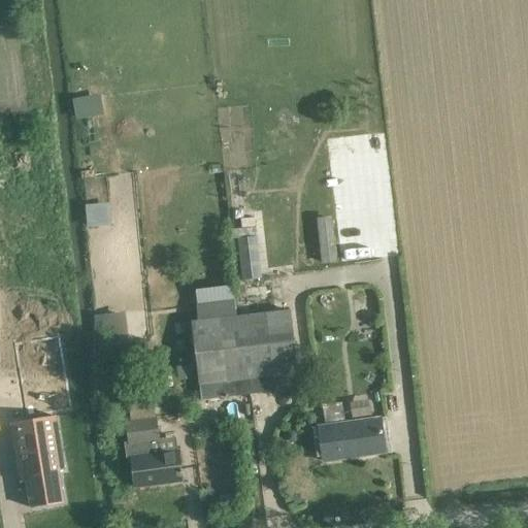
[(93,97),(76,99),(78,118),(95,114),(93,97)]
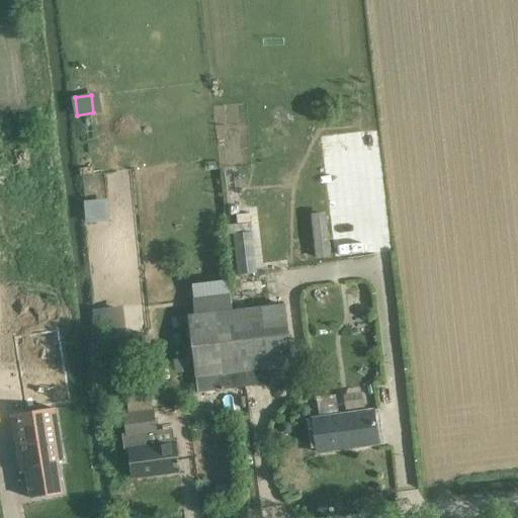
[(108,173),(110,219),(138,218),(136,171),(108,173)]
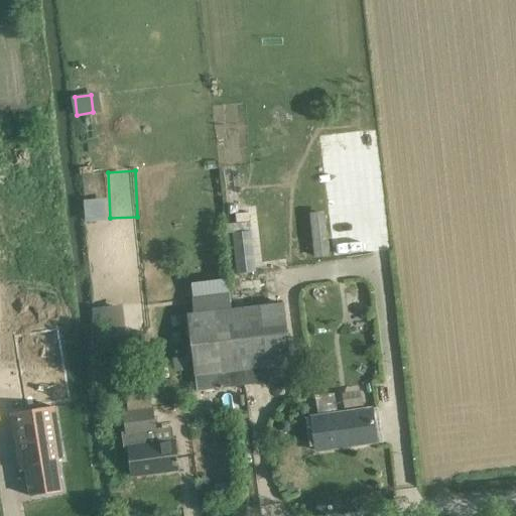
[(102,220),(100,201),(86,202),(88,222),(102,220)]
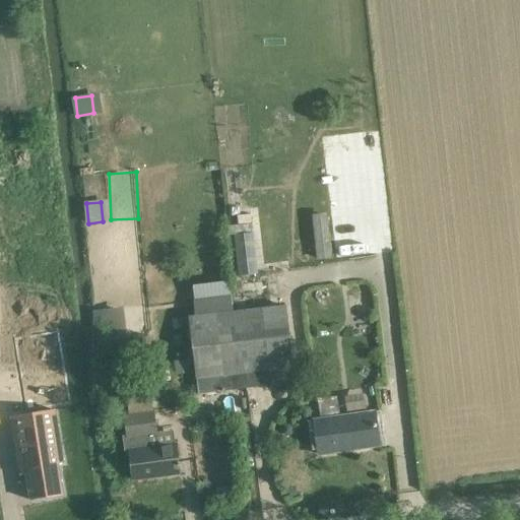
[(253,234),(234,236),(238,276),(257,274),(253,234)]
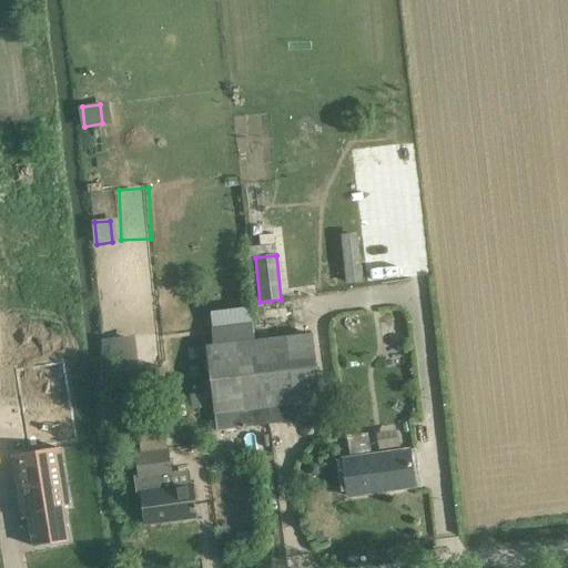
[(212,344),(205,345),(214,415),(216,432),(270,425),(259,338),(253,340),(251,327),(211,332),(212,344)]
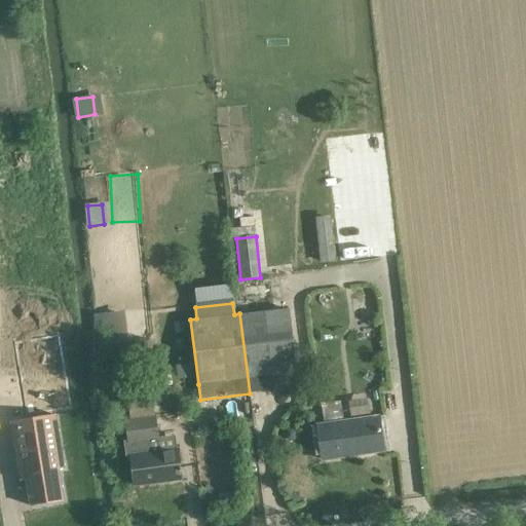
[(239,313),(250,393),(274,390),(272,375),(297,372),(290,308),(239,313)]
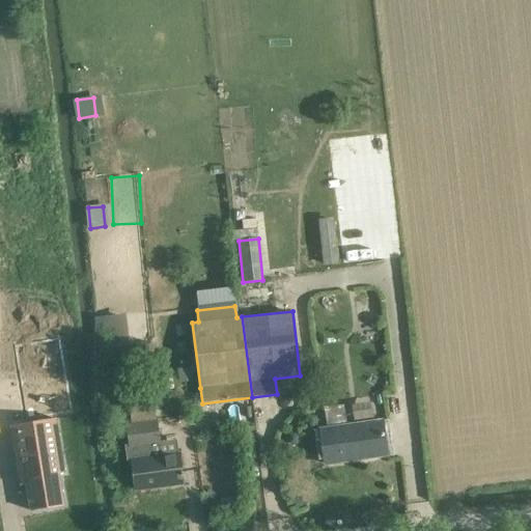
[(107,350),(120,347),(116,315),(104,316),(107,350)]
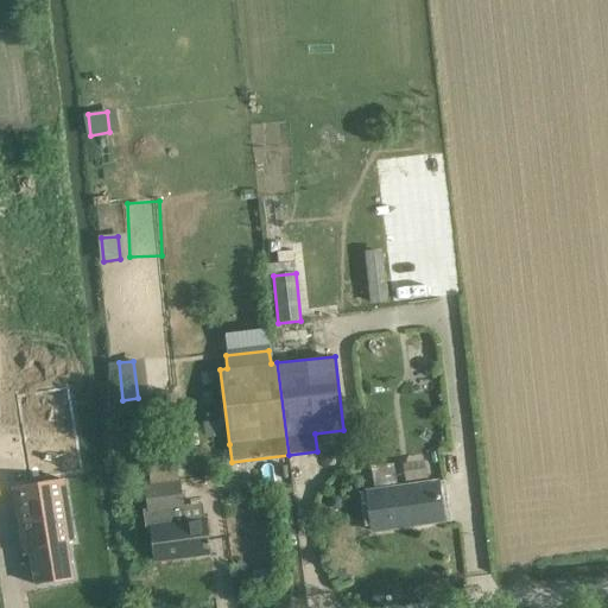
[(26,380),(38,457),(103,447),(90,369),(26,380)]
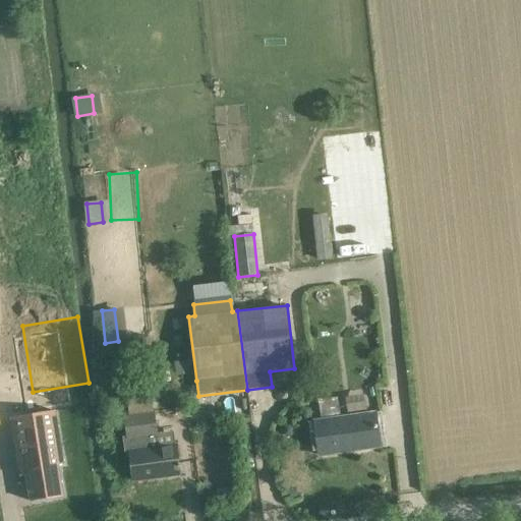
[(374,412),(340,417),(337,398),(317,400),(321,419),(314,420),(320,455),(380,447),(374,412)]
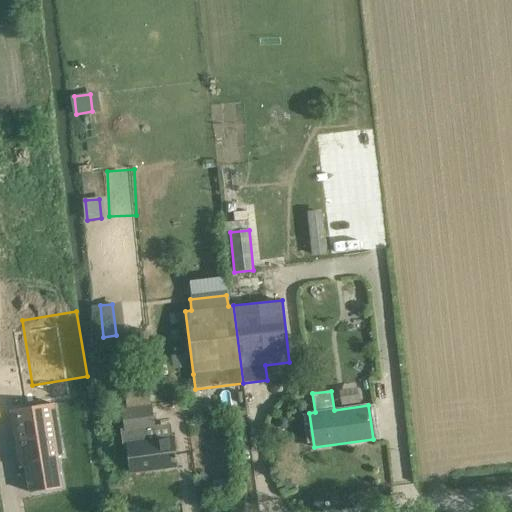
[(19,470),(24,469),(28,492),(63,487),(58,456),(62,455),(54,405),(10,412),(19,470)]
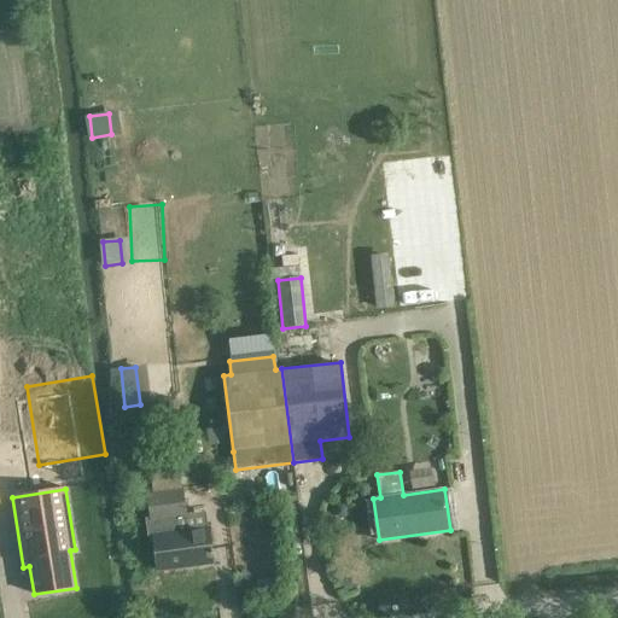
[(209,528),(179,532),(176,518),(187,516),(182,489),(146,494),(150,518),(146,519),(149,538),(153,537),(158,570),(213,561),(209,528)]
